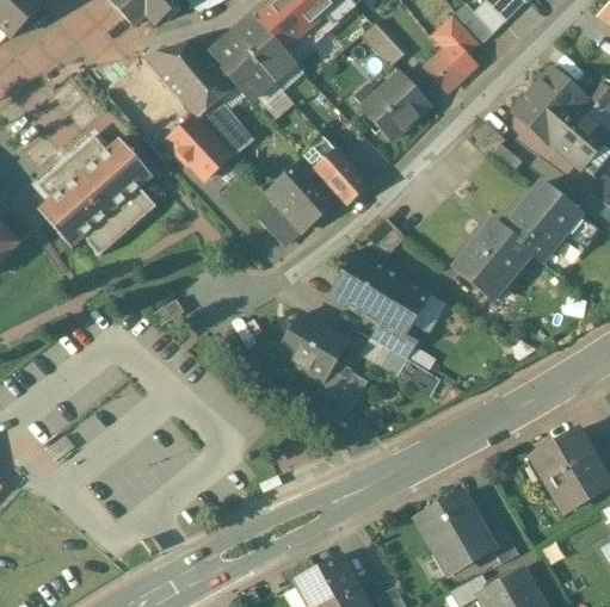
[(0,0),(0,28),(10,37),(44,2),(42,0),(0,0)]
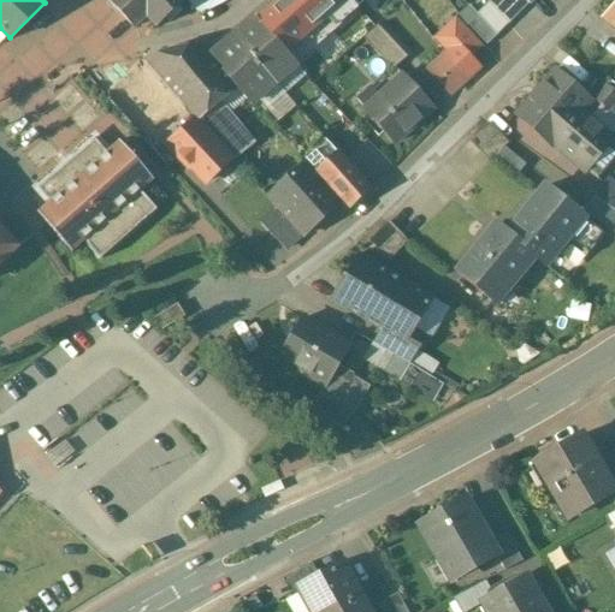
[(113,0),(135,24),(147,13),(158,24),(183,0),(113,0)]
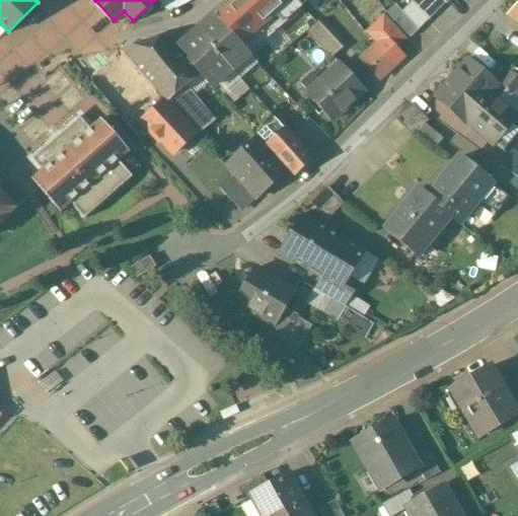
[(236,0),(225,9),(226,9),(251,39),(281,12),(301,34),(306,30),(316,21),(316,20),(301,4),(298,0),(236,0)]
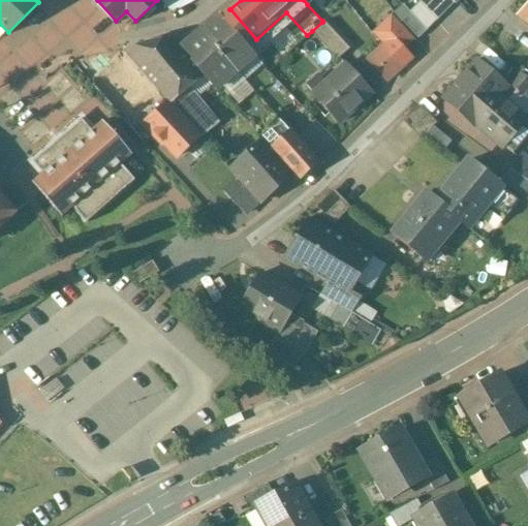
[(418,0),(416,3),(434,21),(445,9),(435,0),(418,0)]
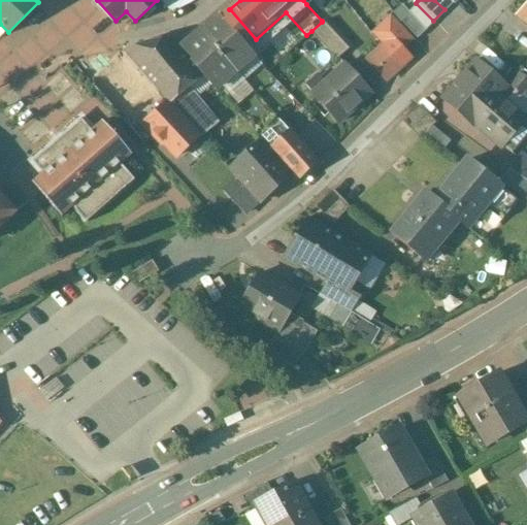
[(526,2),(517,12),(526,21),(526,2)]
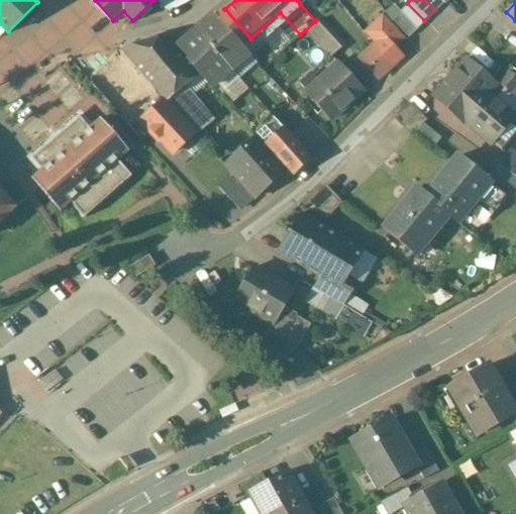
[(250,38),(225,9),(217,16),(242,45),(250,38)]
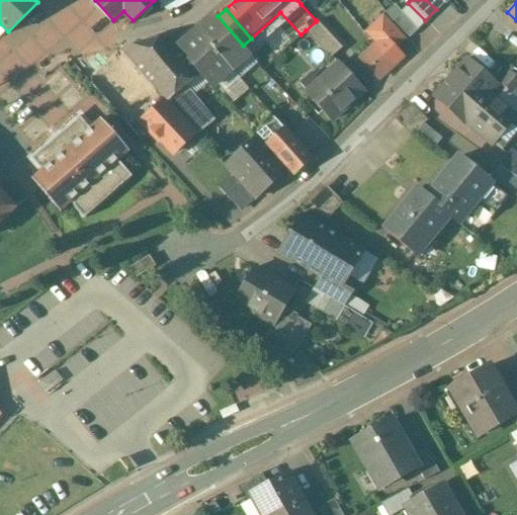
[(418,27),(403,10),(394,18),(409,35),(418,27)]
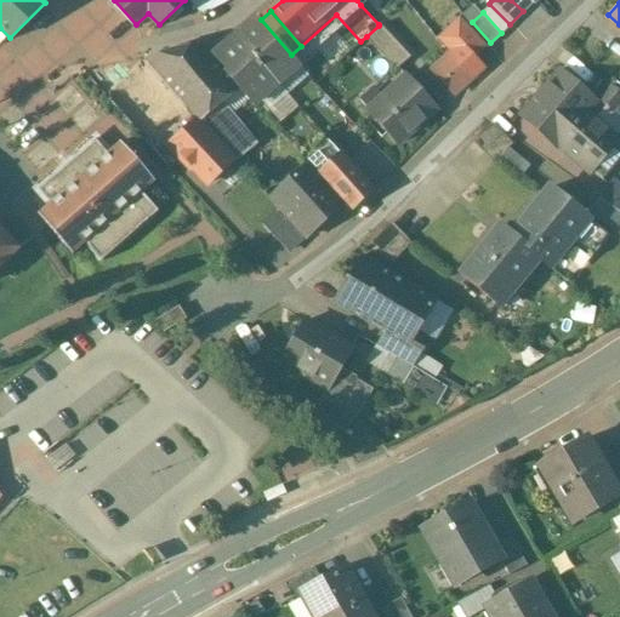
[(261,20),(257,15),(235,34),(277,83),(299,63),(291,55),(261,20)]
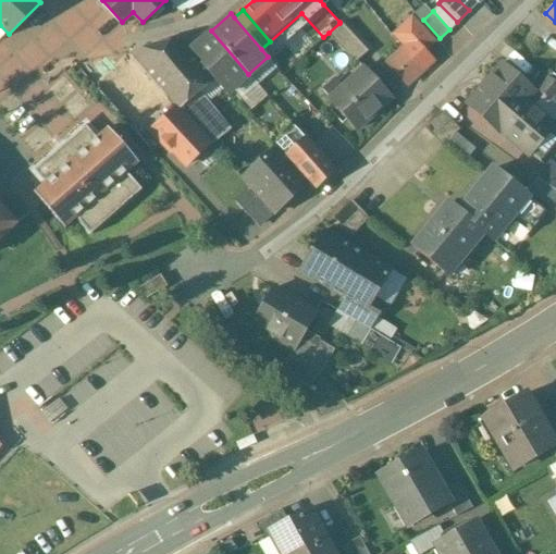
[(342,20),(340,22),(340,23),(329,33),(356,61),(369,49),(342,20)]
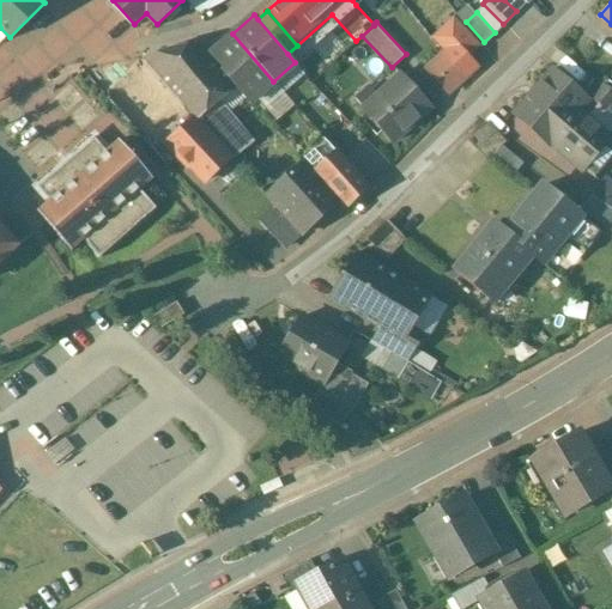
[(273,81),(232,34),(211,53),(224,68),(223,71),(236,86),(249,102),(273,81)]
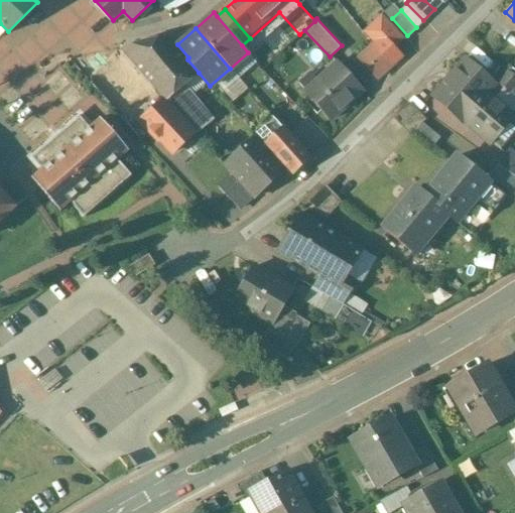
[(400,32),(387,44),(398,56),(411,44),(400,32)]
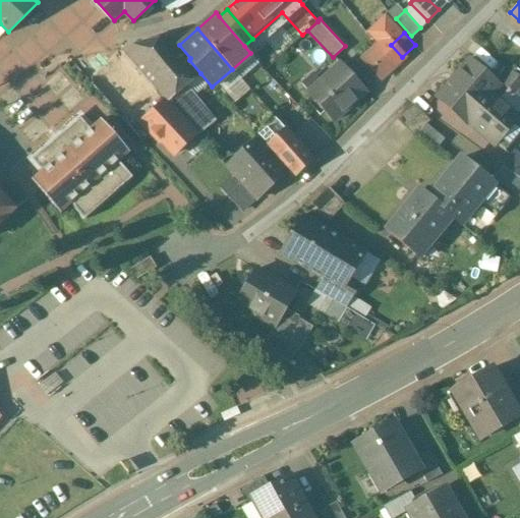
[(189,60),(169,35),(122,47),(169,99),(188,83),(200,73),(189,60)]
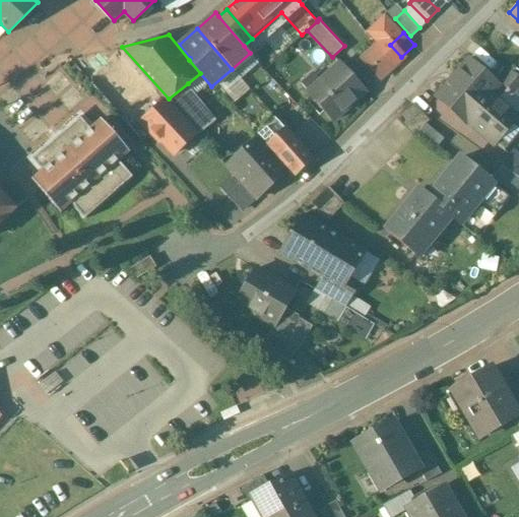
[(394,64),(376,44),(362,58),(379,77),(394,64)]
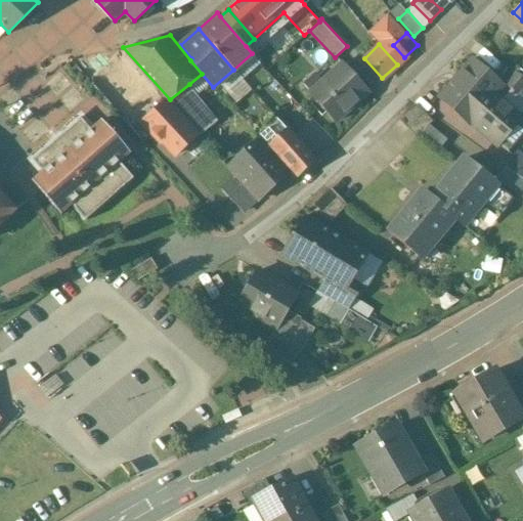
[(504,83),(473,56),(438,96),(469,123),(506,152),(522,132),(522,110),(503,94),(492,104),(488,100),(504,83)]
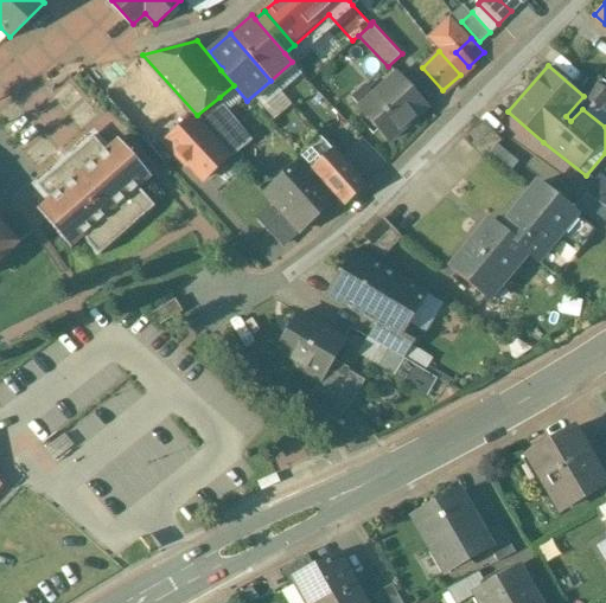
[(427,104),(397,71),(358,107),(389,139),(427,104)]
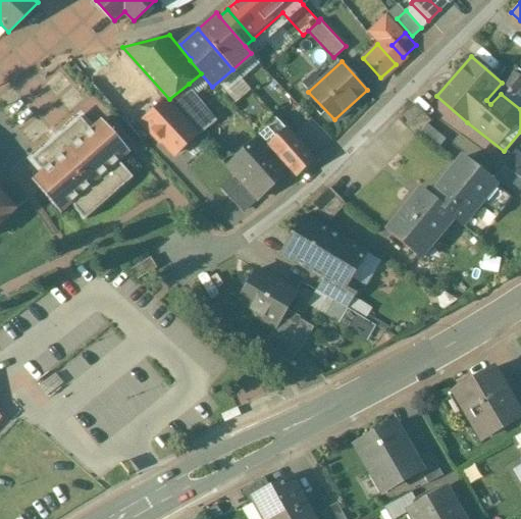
[(520,74),(514,69),(504,83),(517,92),(520,87),(520,74)]
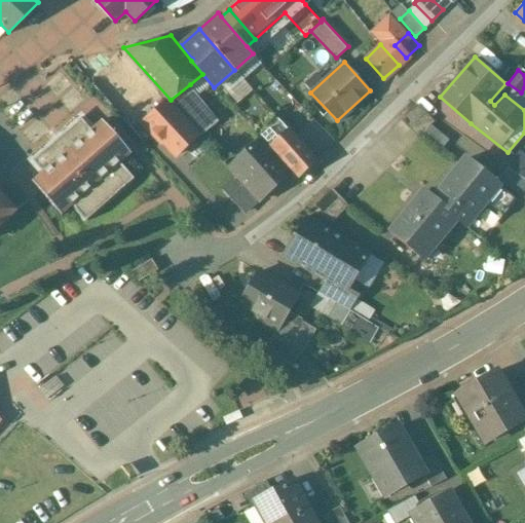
[(219,120),(190,84),(171,100),(200,135),(219,120)]
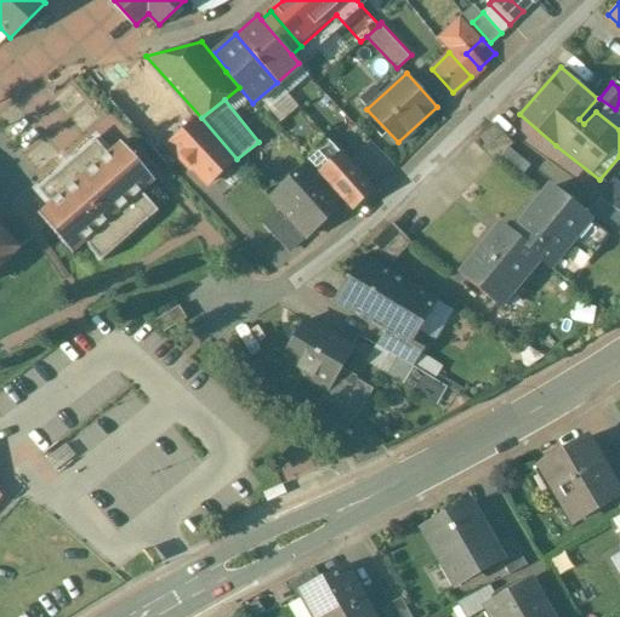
[(231,156),(188,108),(187,108),(187,109),(178,118),(189,131),(182,137),(212,172),(231,156)]
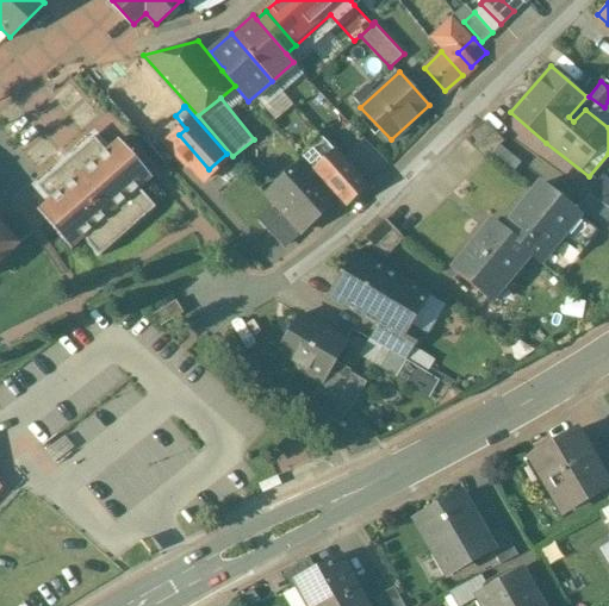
[(485,119),(466,138),(485,157),(504,139),(485,119)]
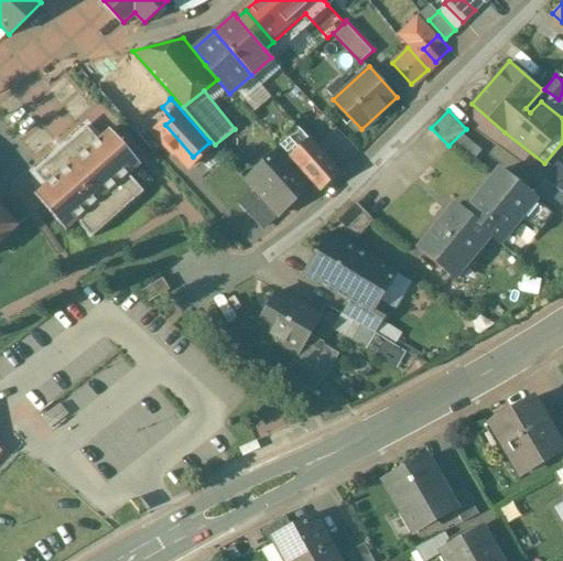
[(87,126),(35,171),(46,183),(34,193),(66,229),(78,219),(93,235),(143,190),(130,174),(141,163),(109,127),(98,138),(87,126)]
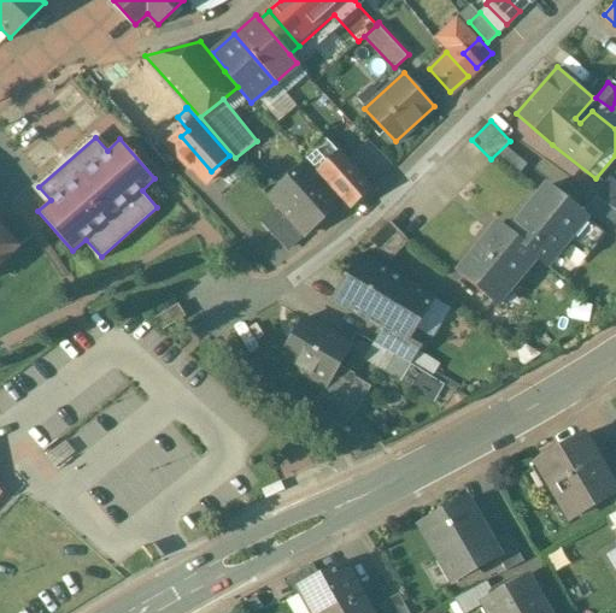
[(342,151),(318,172),(342,196),(352,204),(374,187),(357,168),(342,151)]
